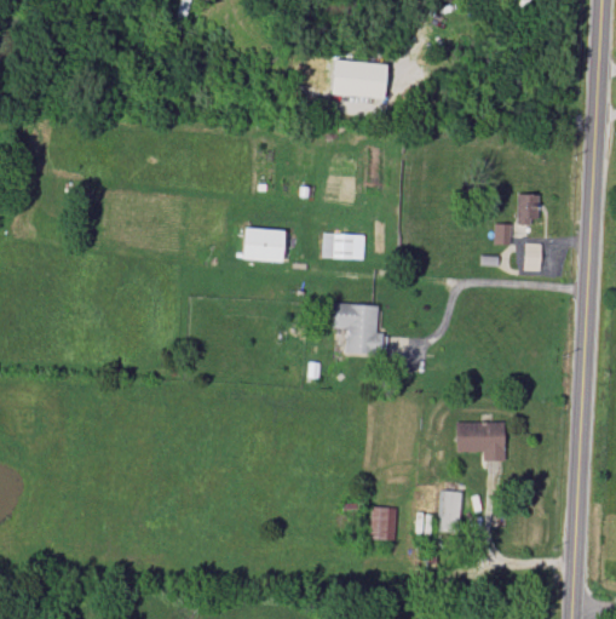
[(333,96),(385,98),(386,64),(334,62),(333,96)]
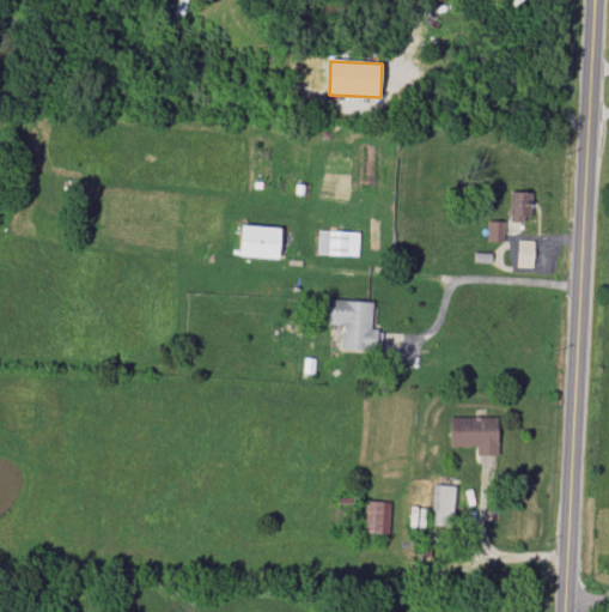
[(533,220),(534,193),(512,192),(512,220),(533,220)]
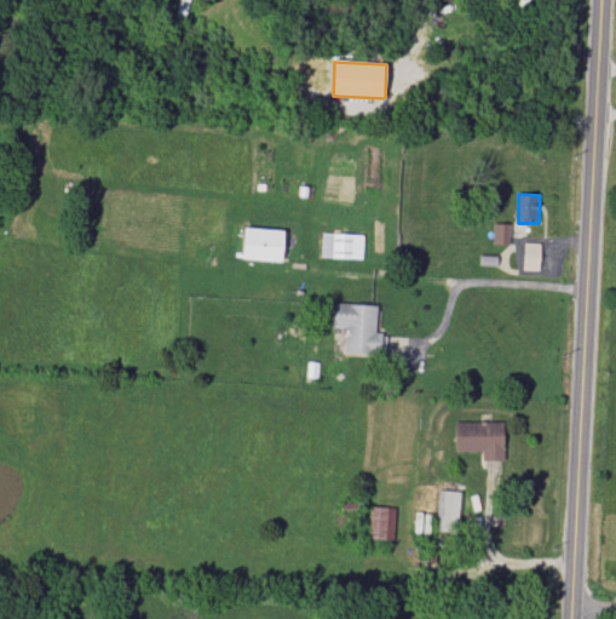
[(495,245),(512,245),(512,224),(496,224),(495,245)]
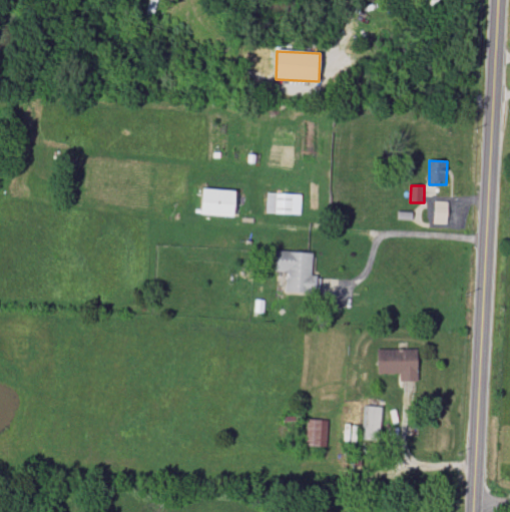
[(235,190),(202,189),(201,215),(234,216),(235,190)]
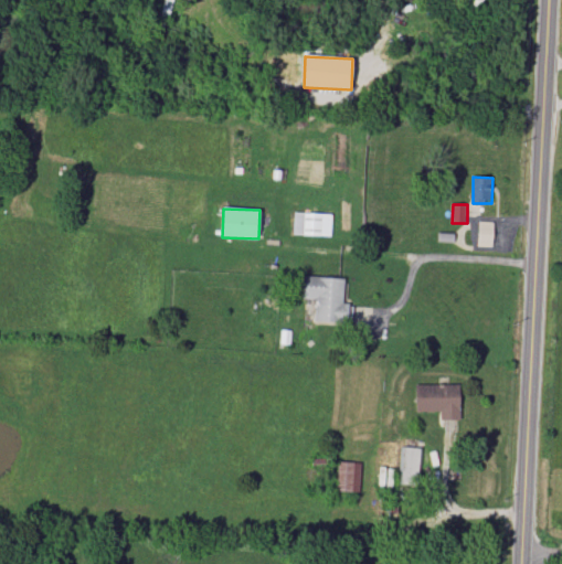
[(494,222),(480,222),(479,246),(494,247),(494,222)]
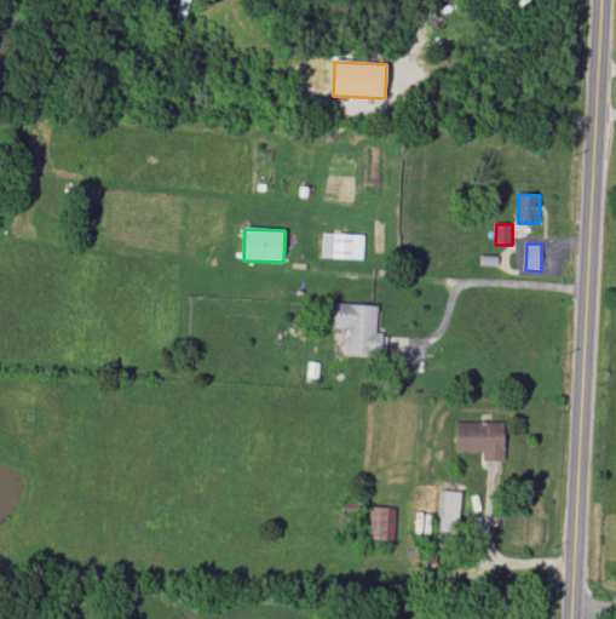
[(379,305),(333,304),(332,328),(347,330),(346,354),(389,355),(389,334),(378,334),(379,305)]
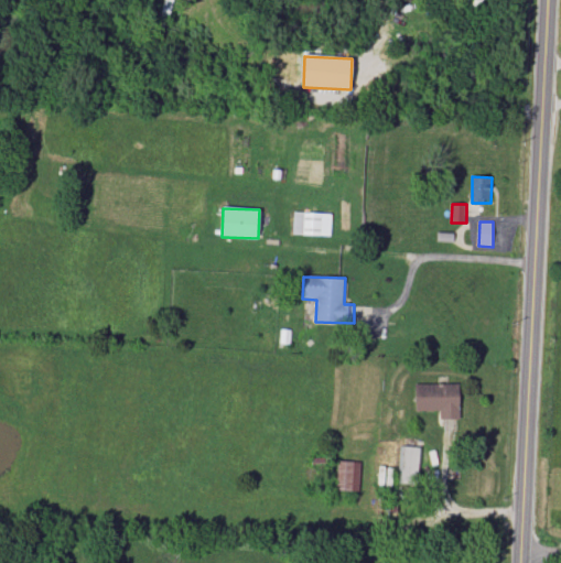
[(460,383),(417,385),(418,411),(441,411),(441,420),(461,420),(460,383)]
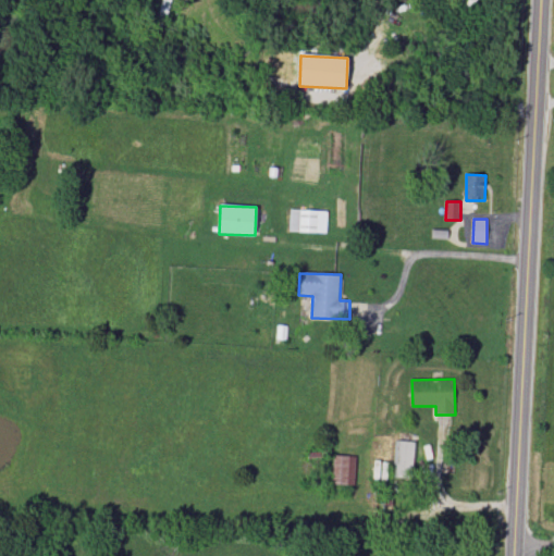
[(397,479),(416,479),(418,442),(398,442),(397,479)]
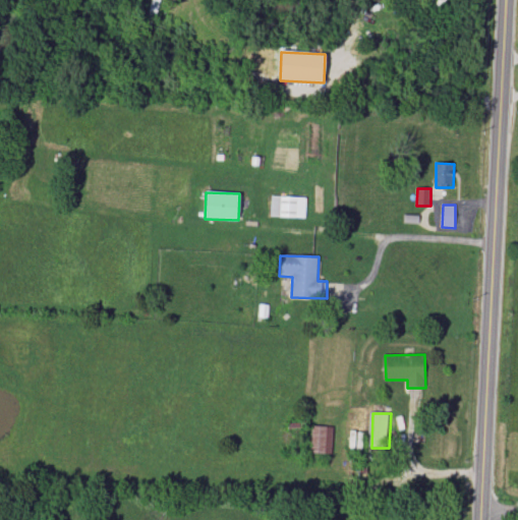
[(334,455),(335,427),(313,426),(312,454),(334,455)]
